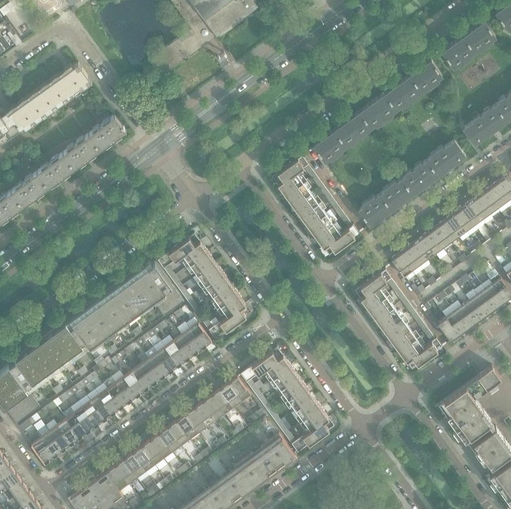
[(75,0),(70,0),(67,2),(72,8),(78,4),(75,0)]
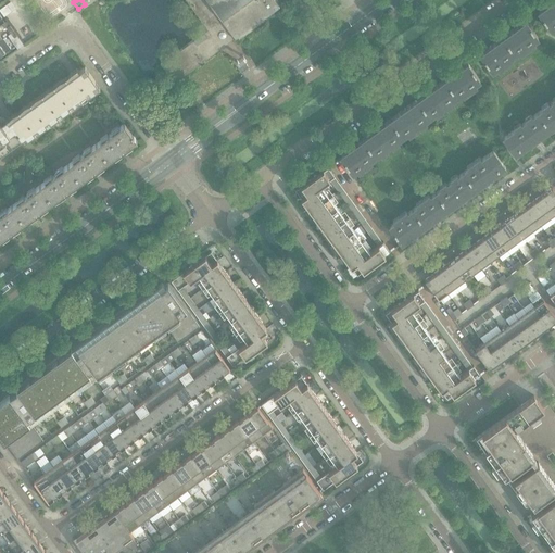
[(221,52),(280,9),(273,0),(185,0),(209,33),(161,67),(175,86),(221,52)]
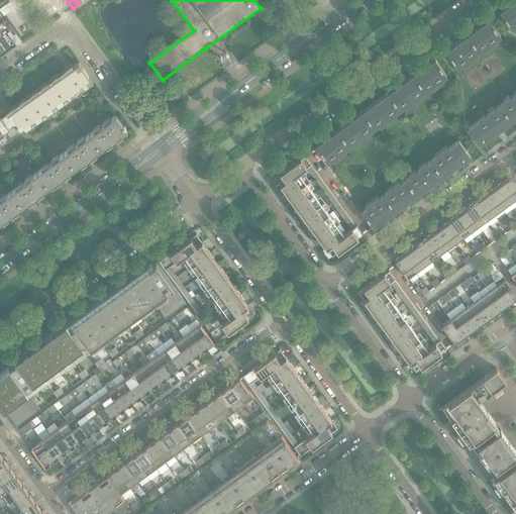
[(515,1),(501,13),(512,29),(515,25),(515,1)]
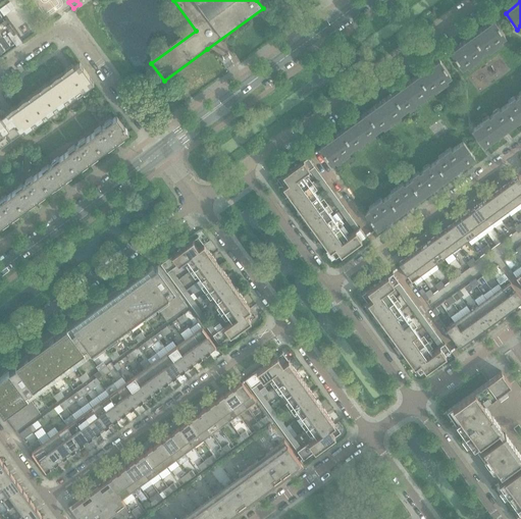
[(506,38),(495,21),(472,38),(484,53),(506,38)]
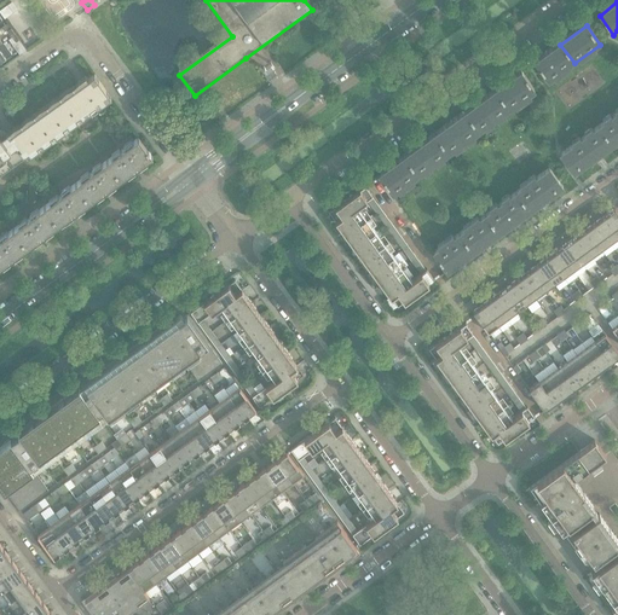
[(575,63),(560,45),(535,63),(548,82),(575,63)]
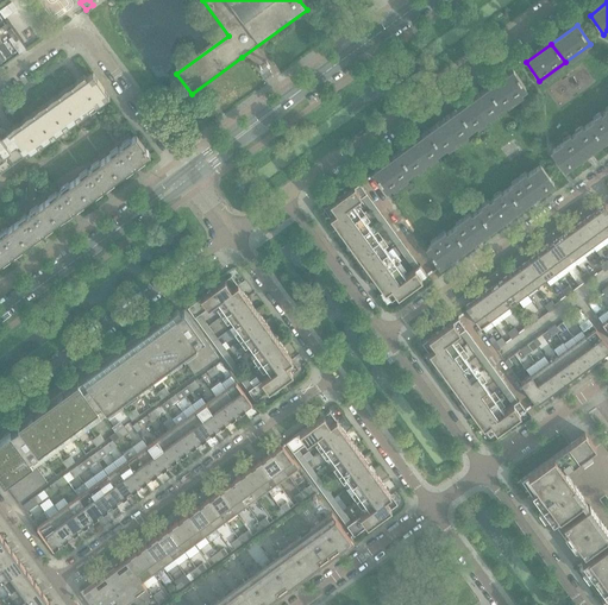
[(526,90),(513,71),(488,90),(501,108),(526,90)]
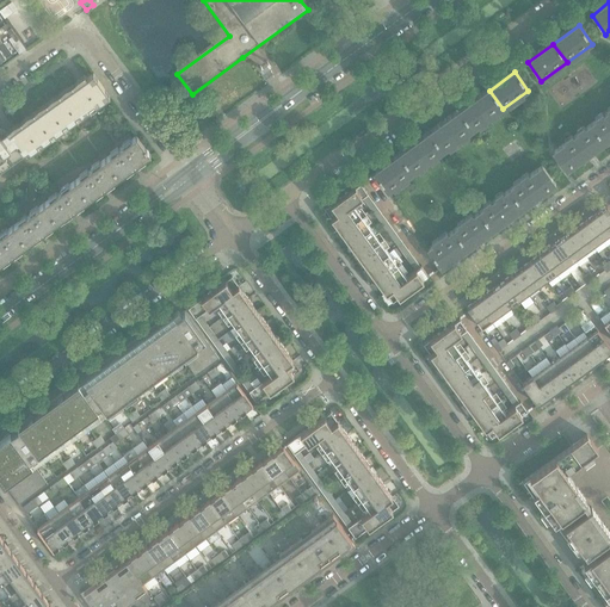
[(0,178),(111,100),(94,78),(88,81),(85,78),(79,84),(73,88),(66,92),(60,98),(53,101),(47,107),(39,111),(35,116),(28,119),(22,125),(14,129),(8,134),(2,138),(0,135),(0,178)]
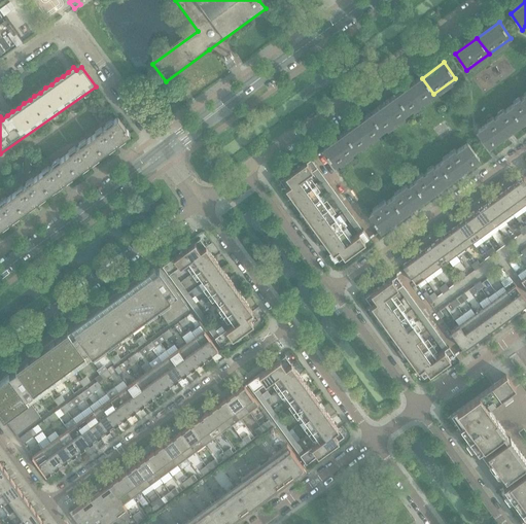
[(408,112),(433,94),(422,78),(396,97),(408,112)]
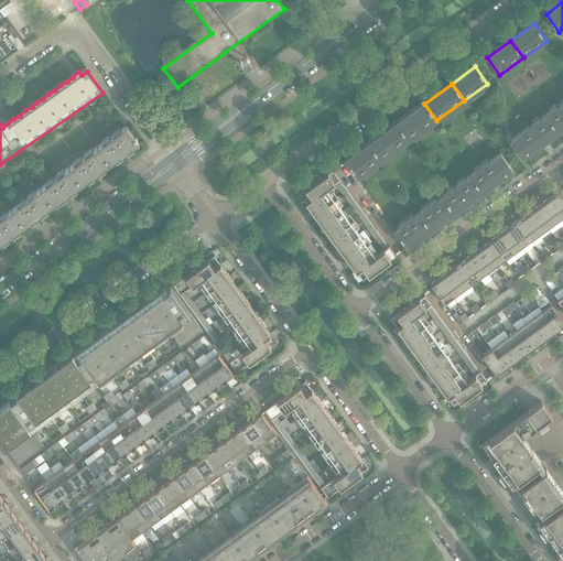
[(409,141),(436,120),(424,104),(396,125),(409,141)]
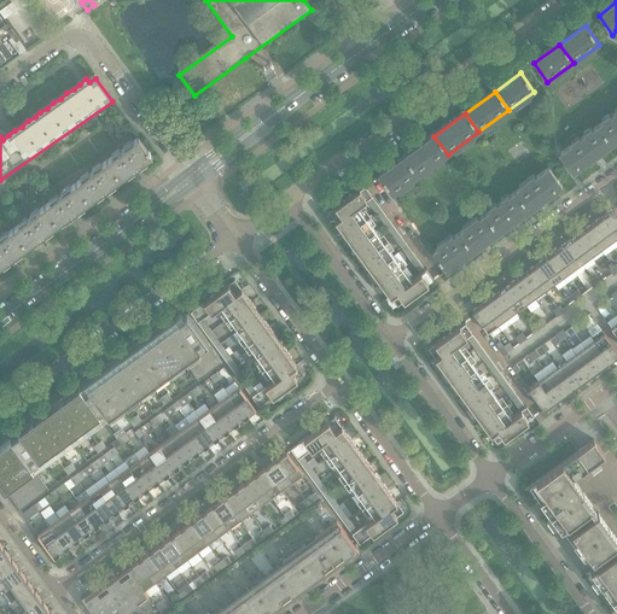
[(612,147),(616,144),(616,115),(599,129),(612,147)]
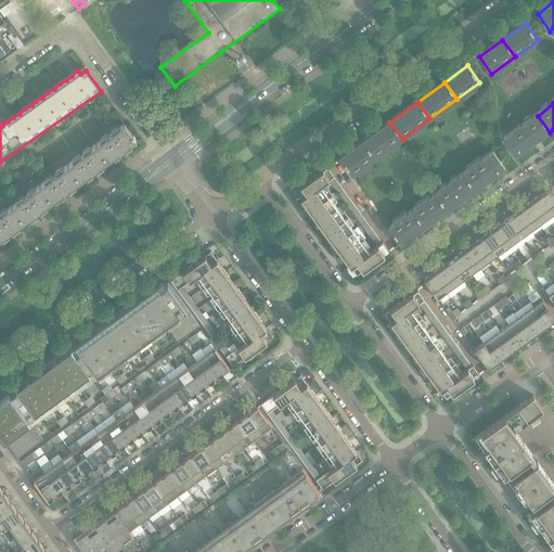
[(515,157),(550,132),(538,116),(503,141),(515,157)]
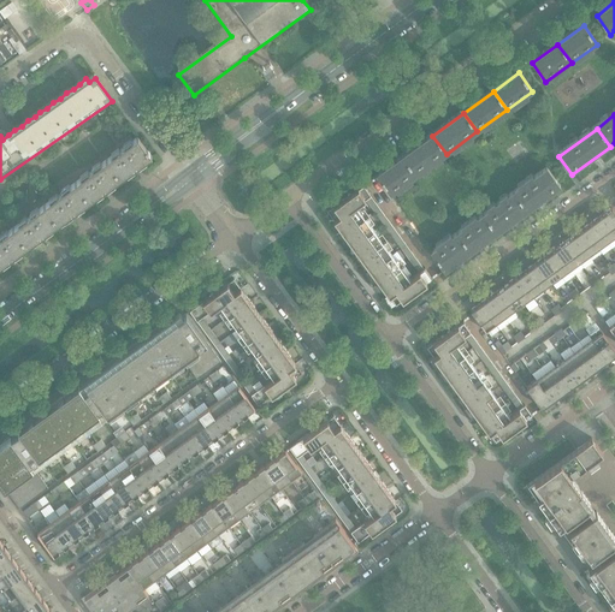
[(417,176),(447,154),(432,136),(403,156),(417,176)]
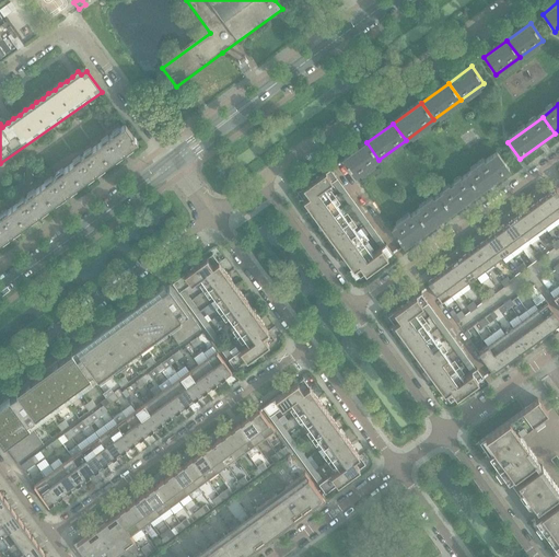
[(139,144),(126,127),(97,148),(111,165),(139,144)]
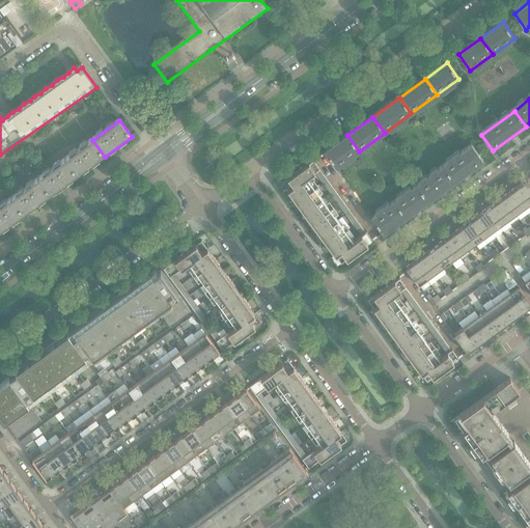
[(337,167),(359,151),(347,135),(326,151),(337,167)]
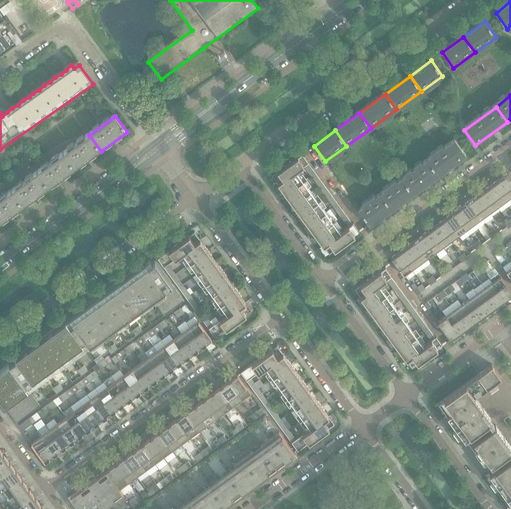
[(101,151),(89,135),(63,154),(75,170),(101,151)]
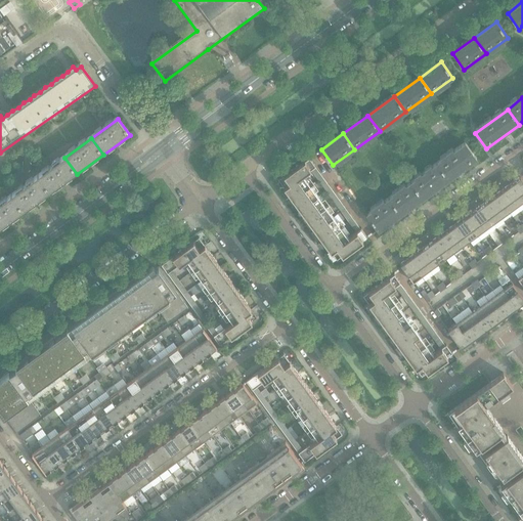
[(449,181),(477,161),(466,144),(438,165),(449,181)]
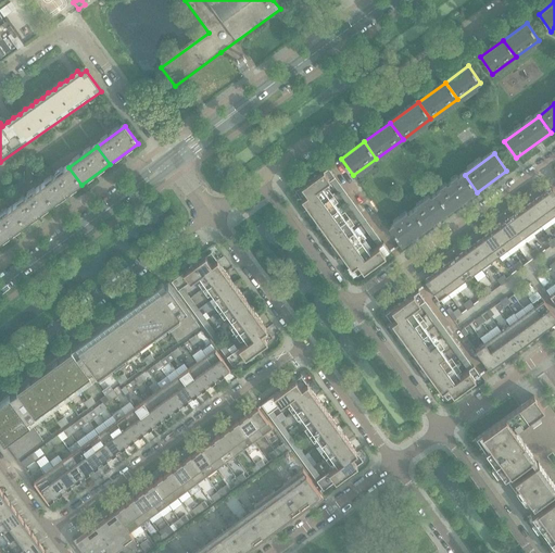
[(82,185),(68,167),(40,188),(53,205),(82,185)]
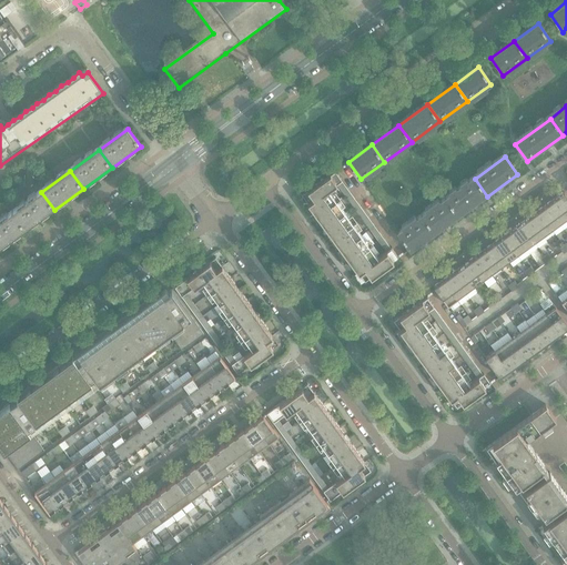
[(328,192),(343,182),(336,173),(320,184),(326,193),(328,192)]
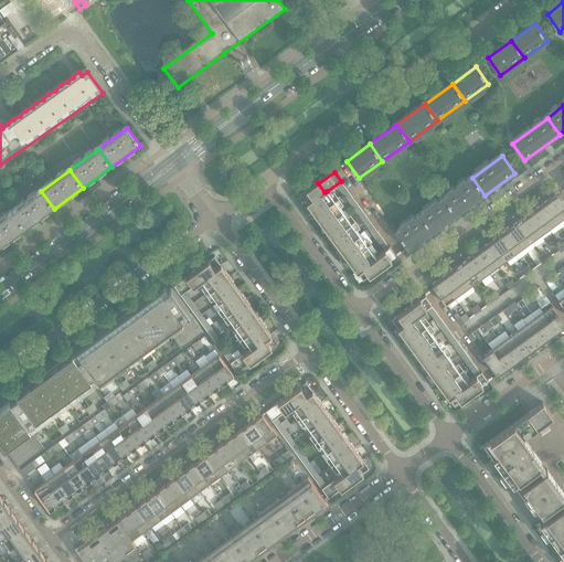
[(456,215),(485,195),(472,178),(444,199),(456,215)]
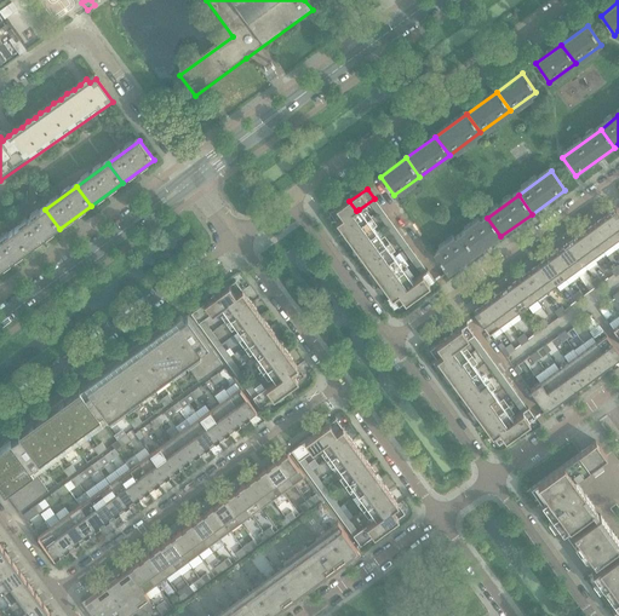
[(337,225),(356,211),(349,201),(330,216),(337,225)]
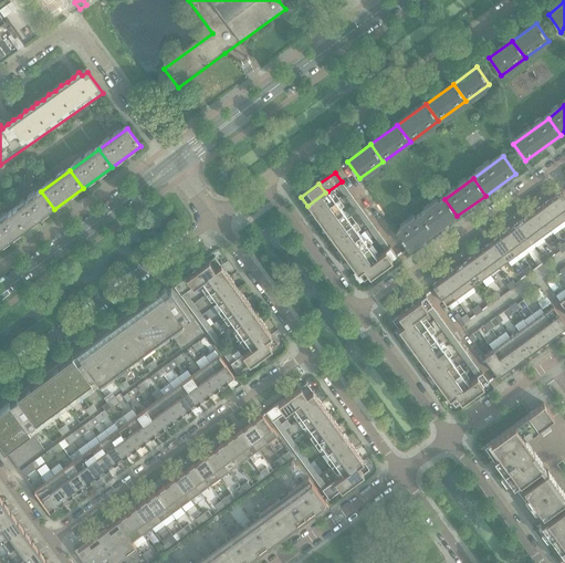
[(54,209),(41,191),(12,212),(25,230),(54,209)]
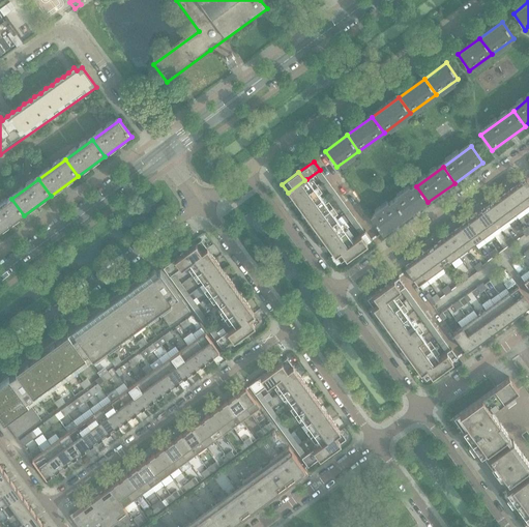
[(314,189),(306,179),(304,180),(288,193),(296,203),(314,189)]
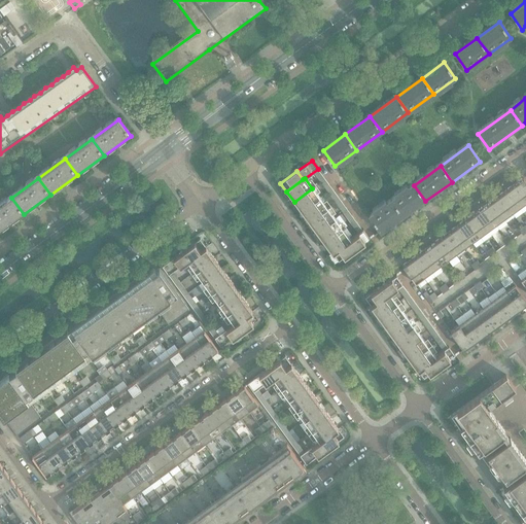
[(525,182),(524,180),(516,186),(525,200),(525,182)]
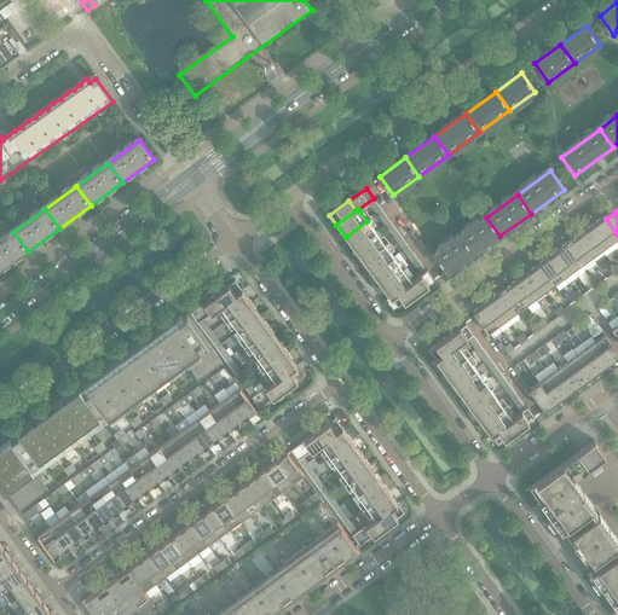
[(500,236),(486,218),(460,237),(473,255),(500,236)]
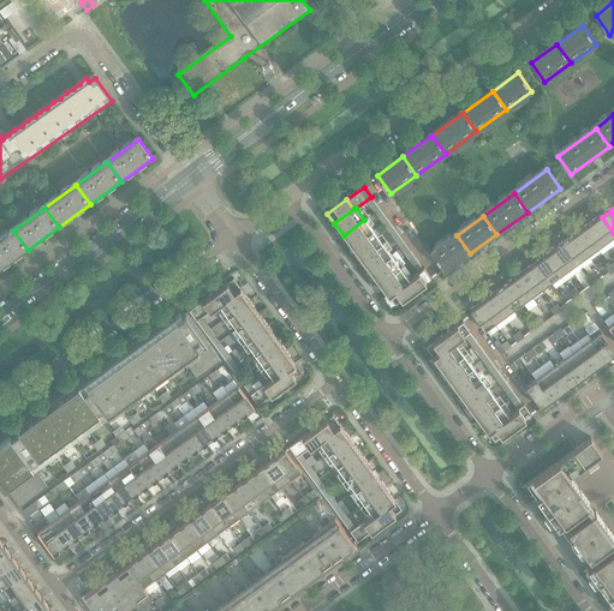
[(613,233),(602,217),(592,223),(608,245),(613,240),(613,233)]
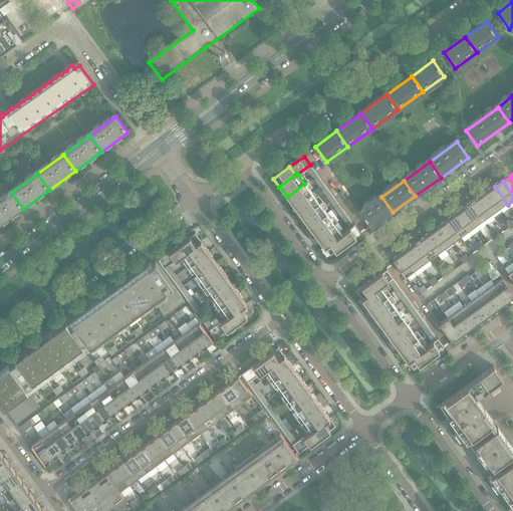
[(294,207),(312,194),(304,184),(287,197),(294,207)]
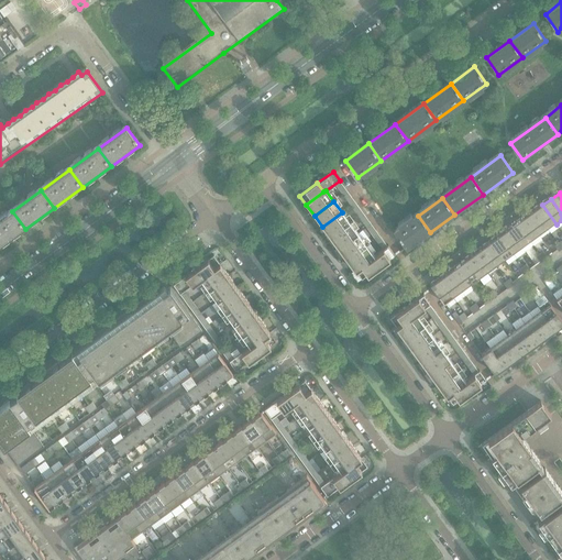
[(557,224),(542,205),(533,211),(548,231),(557,224)]
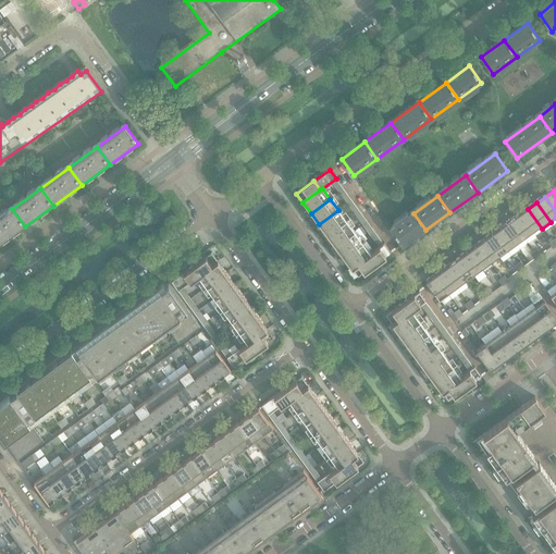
[(0,244),(25,226),(12,209),(0,218),(0,244)]
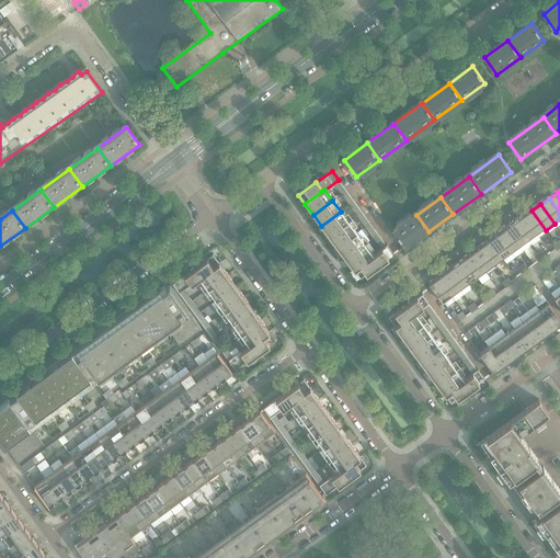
[(546,230),(532,211),(524,217),(537,236),(546,230)]
